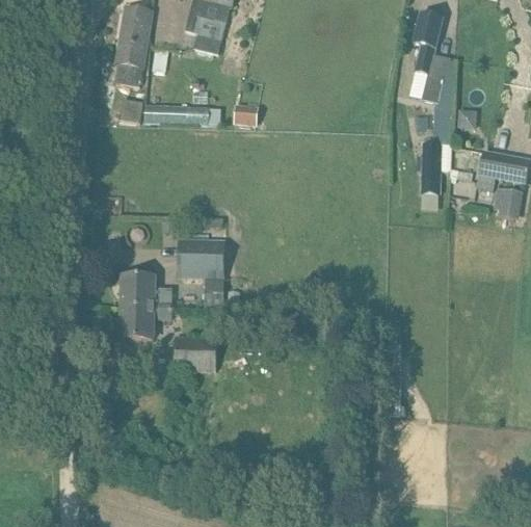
[(192,0),(185,30),(196,33),(193,48),(218,54),(231,7),(233,0),(192,0)]
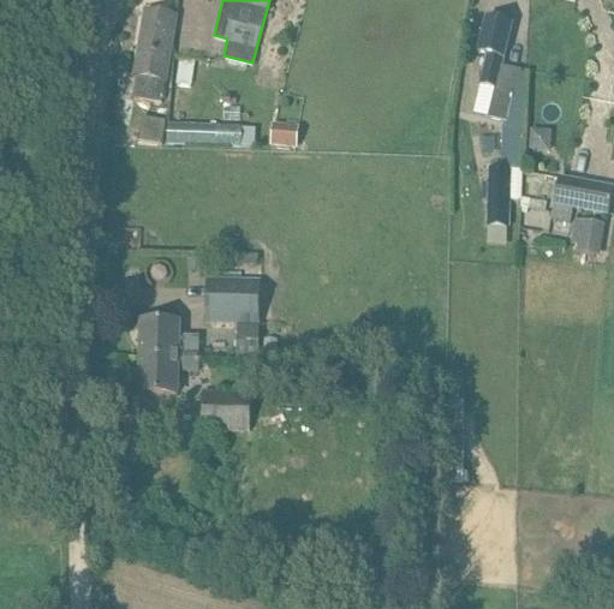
[(138,96),(161,100),(172,28),(167,27),(170,12),(144,7),(135,73),(142,75),(138,96)]
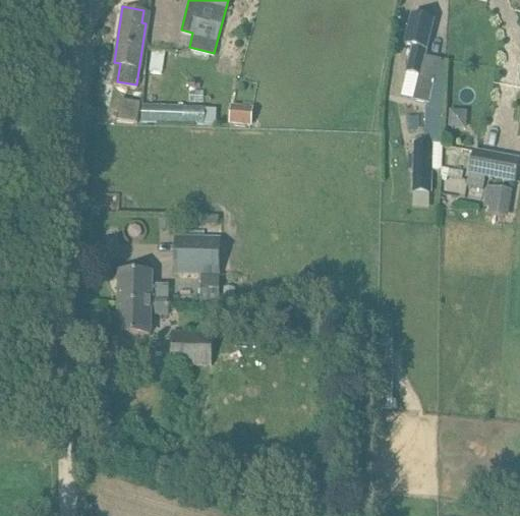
[(412,97),(430,101),(441,57),(424,53),(434,17),(411,11),(406,32),(404,42),(412,44),(405,69),(418,72),(412,97)]
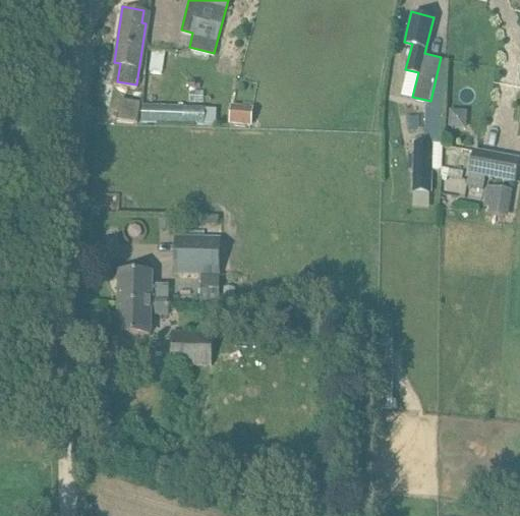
[(188,88),(188,99),(204,100),(204,89),(188,88)]
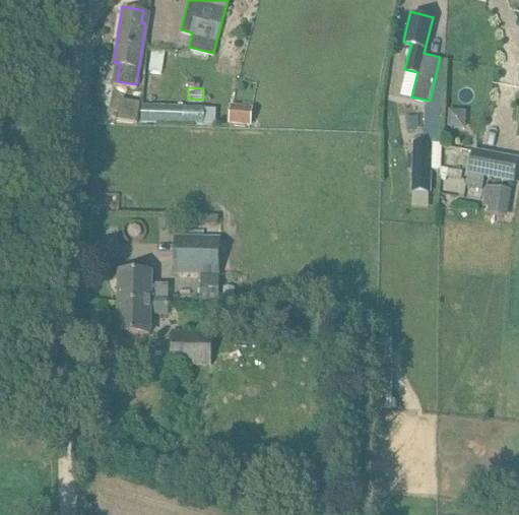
[(116,116),(136,119),(140,100),(119,97),(116,116)]
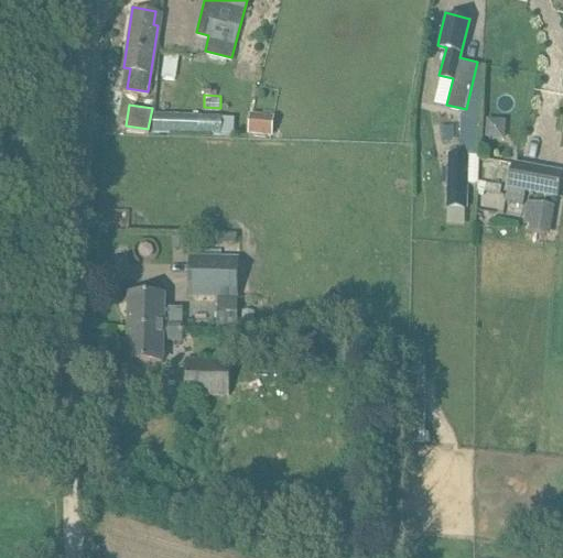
[(152,130),(220,133),(220,130),(222,115),(222,112),(153,109),(152,130)]
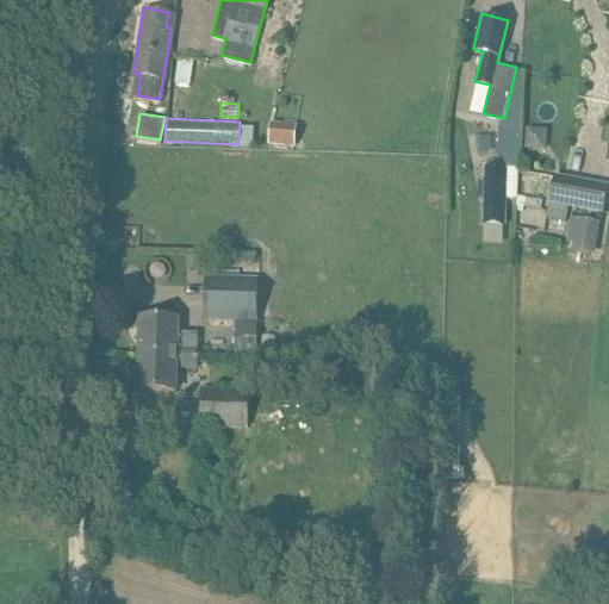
[(267,141),(294,144),(297,123),(269,119),(267,141)]
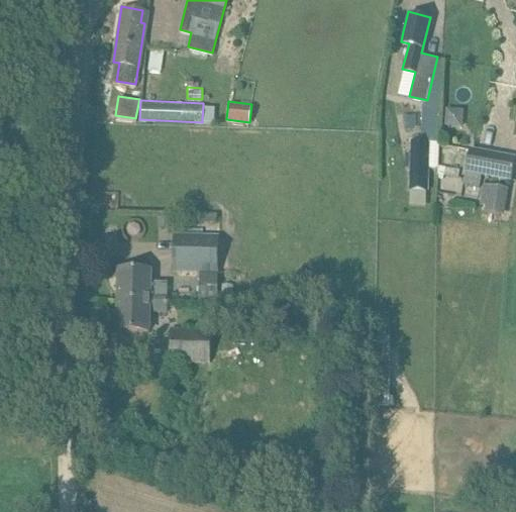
[(421,104),(419,136),(436,137),(437,105),(421,104)]
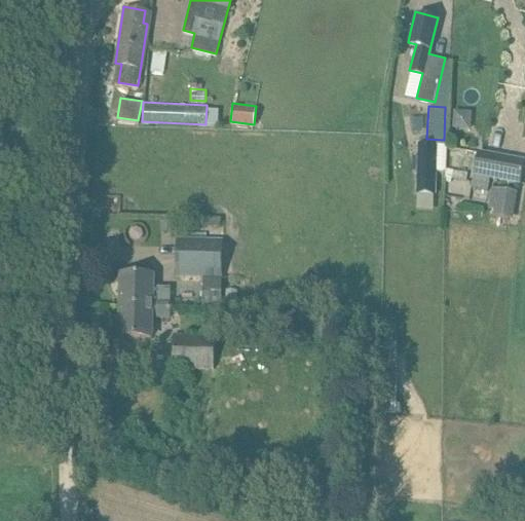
[(454,106),(454,123),(472,124),(472,107),(454,106)]
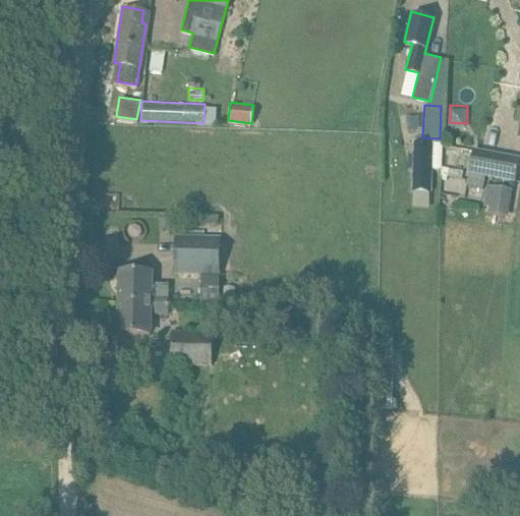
[(205,106),(204,120),(215,120),(215,106),(205,106)]
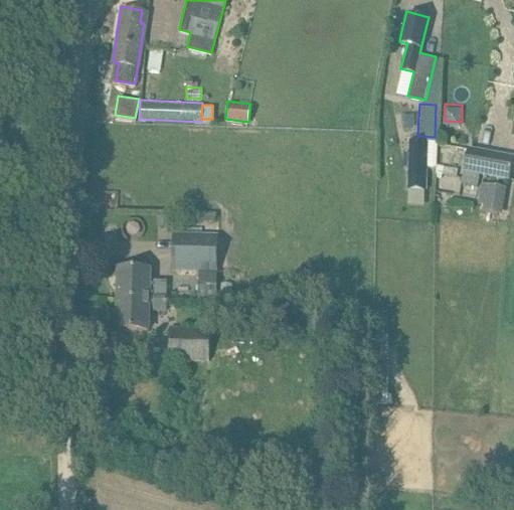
[(409,138),(407,187),(424,188),(426,139),(409,138)]
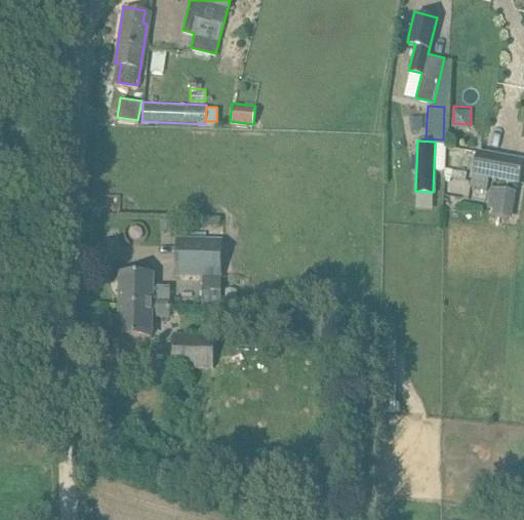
[(488,175),(519,182),(523,158),(475,149),(470,185),(486,188),(488,175)]
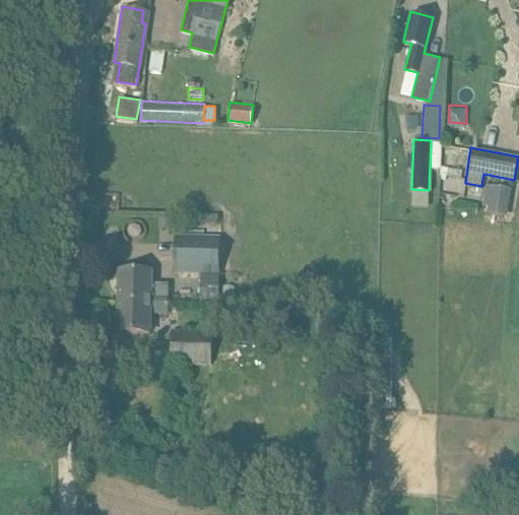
[(441,164),(440,172),(459,175),(461,167),(441,164)]
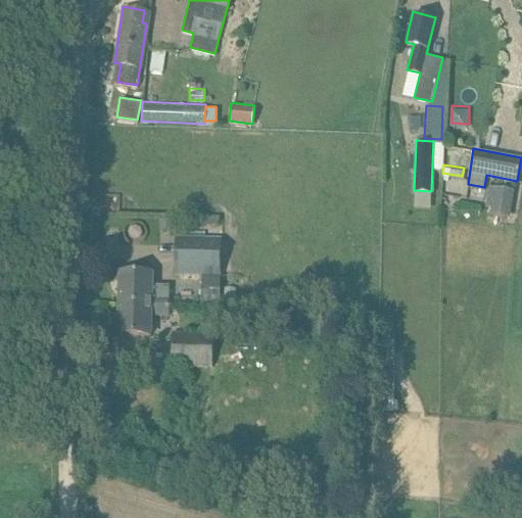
[(489,212),(510,215),(513,188),(493,186),(489,212)]
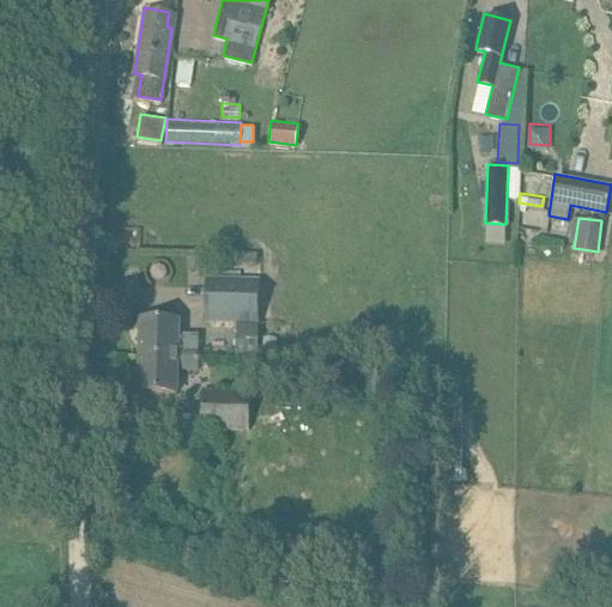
[(234,348),(255,350),(260,278),(207,274),(205,317),(235,320),(234,348)]
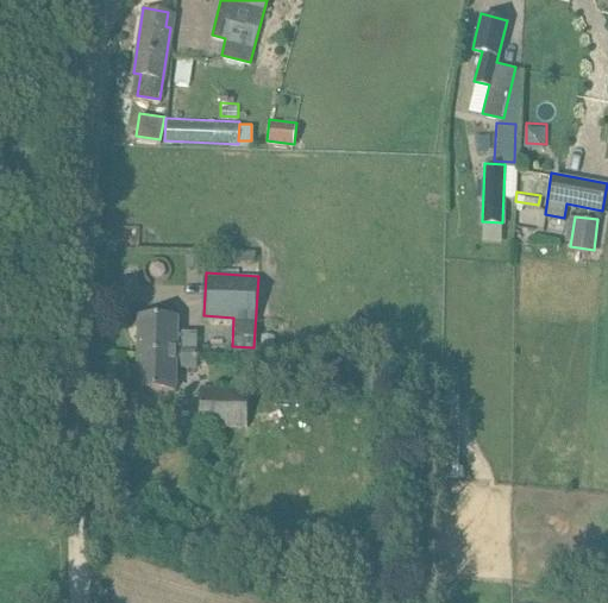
[(139,315),(138,351),(195,352),(196,330),(175,328),(175,316),(139,315)]
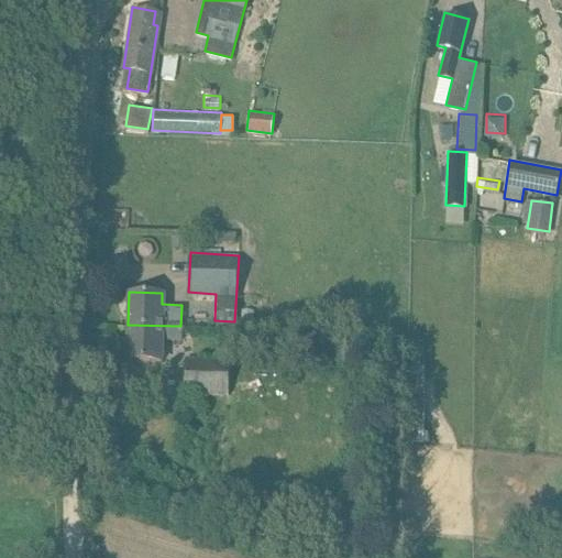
[(180,326),(128,325),(128,358),(150,358),(161,359),(161,337),(180,337),(180,326)]
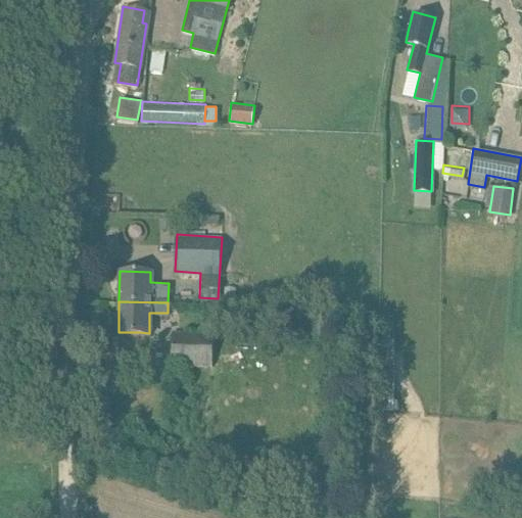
[(171,330),(170,363),(212,365),(214,332),(171,330)]
